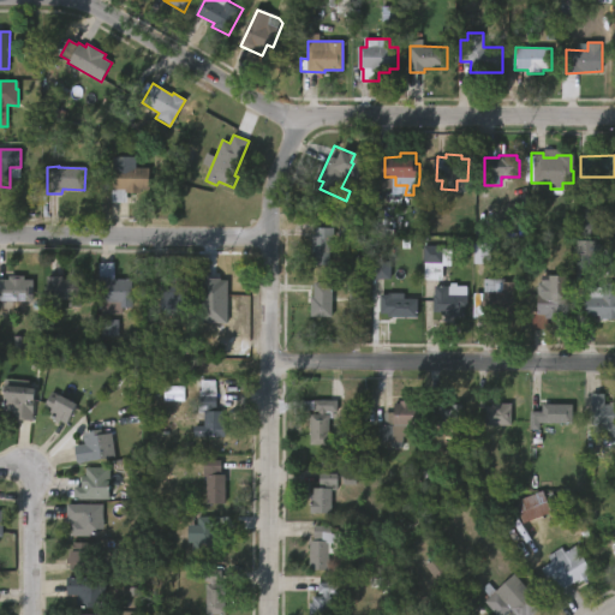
[(129,167),(149,168),(148,191),(137,191),(137,195),(126,195),(126,203),(112,203),(112,168),(129,167)]
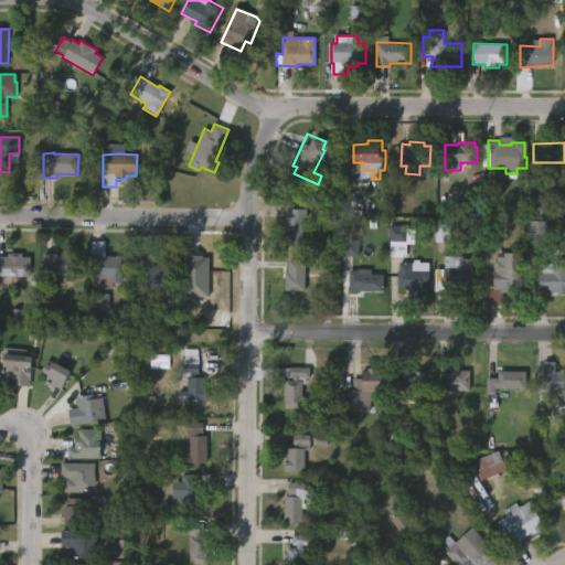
[(551,188),(550,210),(541,210),(541,215),(533,215),(533,188),(551,188)]
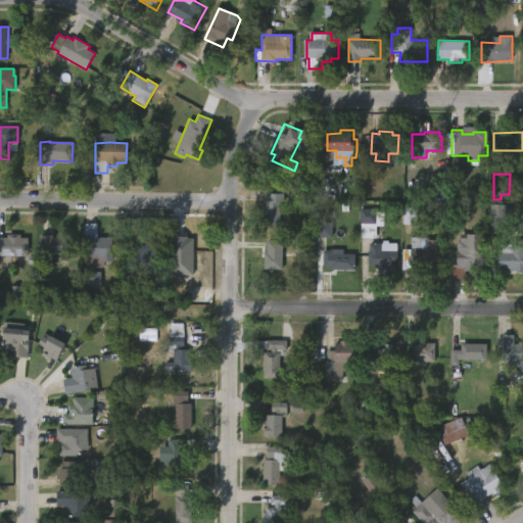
[(305,205),(288,205),(288,184),(304,184),(305,205)]
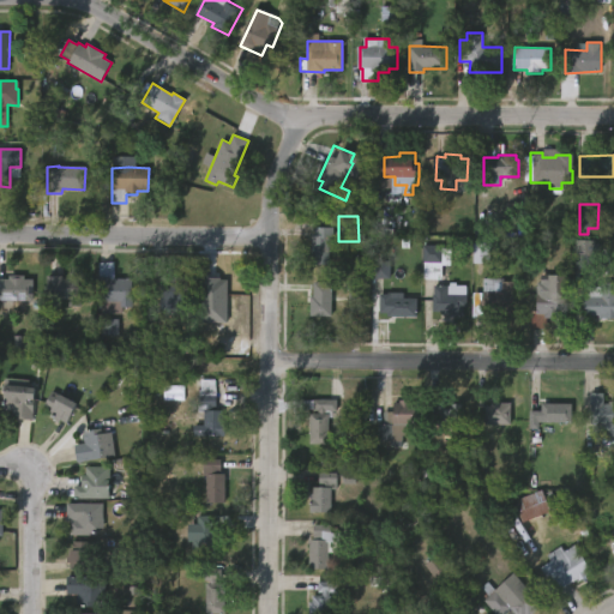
[(329,265),(311,264),(311,235),(314,235),(314,227),(332,228),(332,238),(329,238),(329,265)]
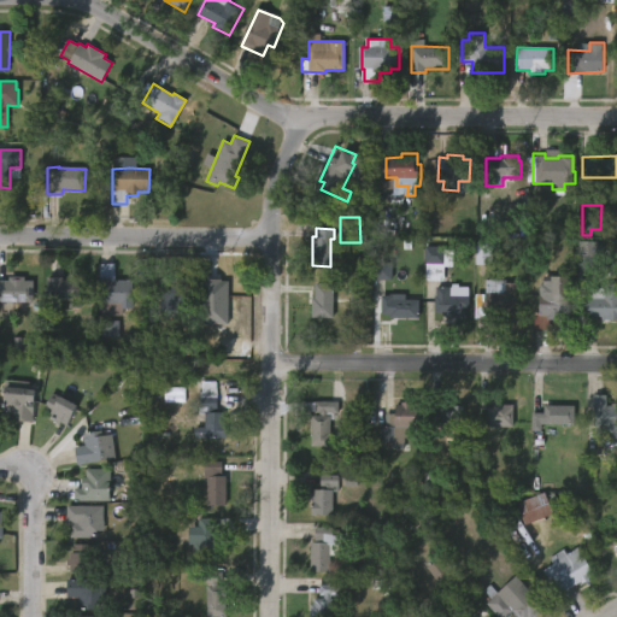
[(598,242),(579,242),(579,270),(597,270),(598,242)]
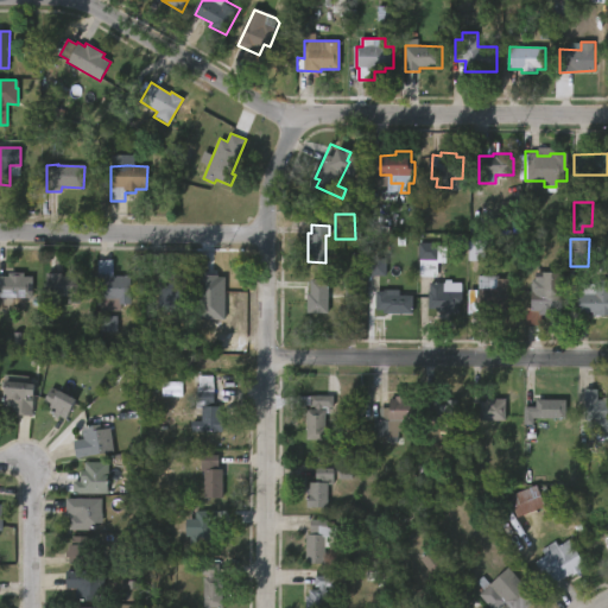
[(444,246),(443,263),(436,263),(435,277),(416,276),(416,241),(435,242),(435,245),(444,246)]
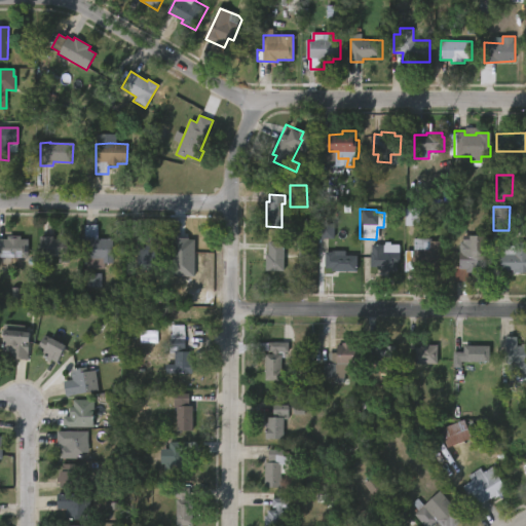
[(419,209),(406,210),(406,226),(420,225),(419,209)]
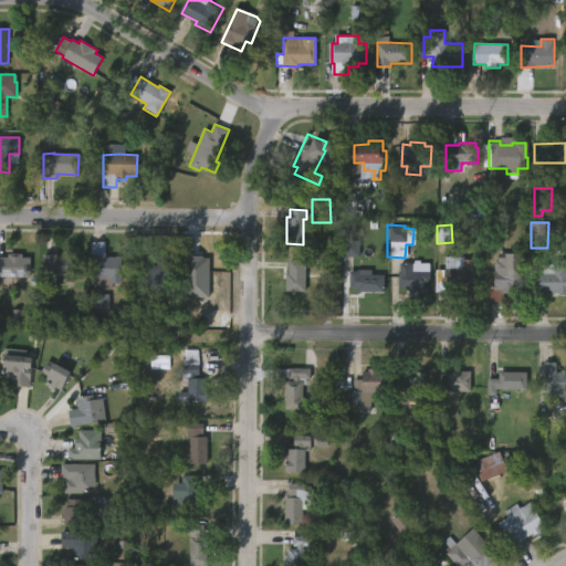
[(359,241),(342,241),(343,258),(360,258),(359,241)]
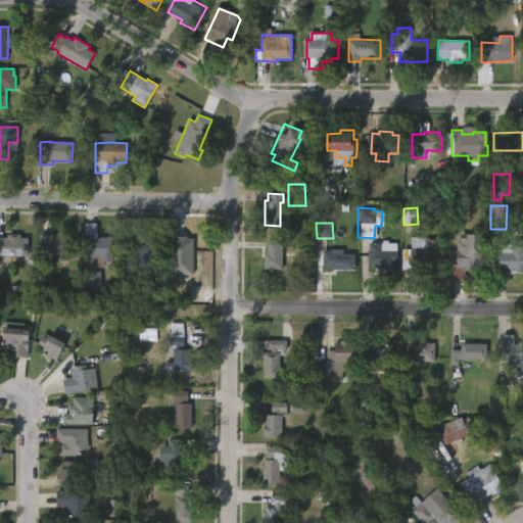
[(97,224),(97,238),(112,238),(112,263),(103,263),(103,268),(86,268),(85,258),(83,258),(83,249),(79,249),(79,238),(83,238),(83,236),(84,236),(84,224),(97,224)]
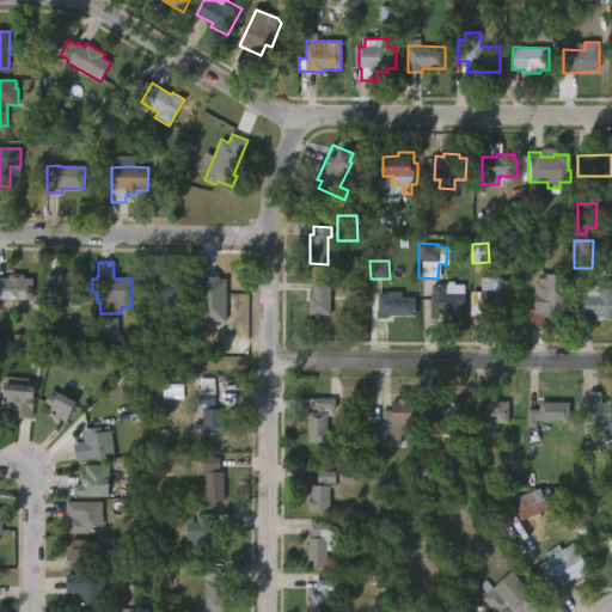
[(175,270),(175,275),(190,275),(190,300),(191,300),(191,313),(167,312),(167,300),(152,300),(152,281),(155,281),(157,270),(175,270)]
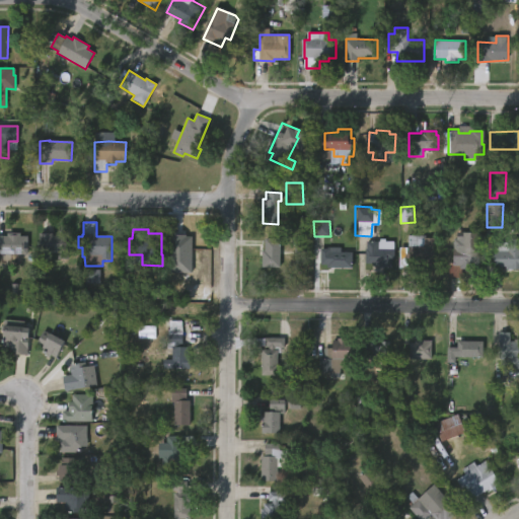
[(475,232),(474,253),(478,253),(477,269),(459,268),(459,278),(447,277),(447,265),(450,265),(450,247),(460,247),(460,241),(454,241),(455,231),(475,232)]
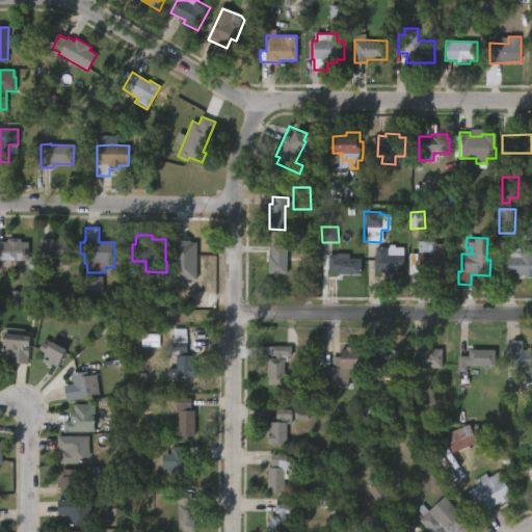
[(20,239),(20,241),(29,241),(28,261),(0,261),(0,242),(6,242),(6,238),(20,239)]
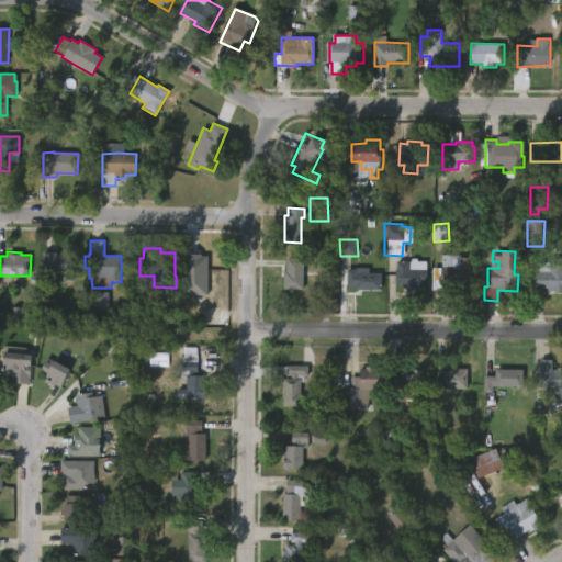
[(57,253),(57,255),(75,256),(75,281),(64,281),(64,289),(52,289),(52,274),(42,274),(43,253),(57,253)]
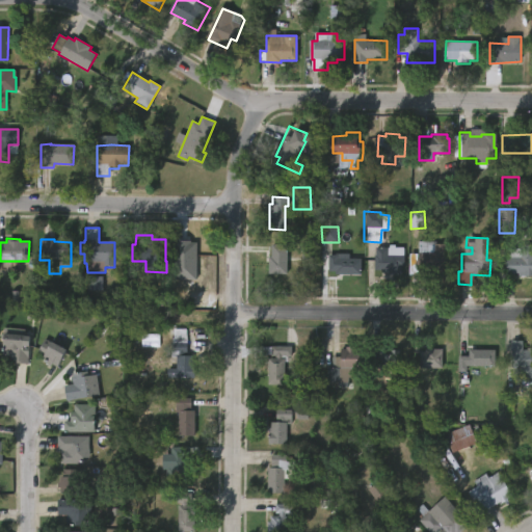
[(436,241),(436,244),(446,244),(445,275),(434,275),(434,268),(418,268),(419,241),(436,241)]
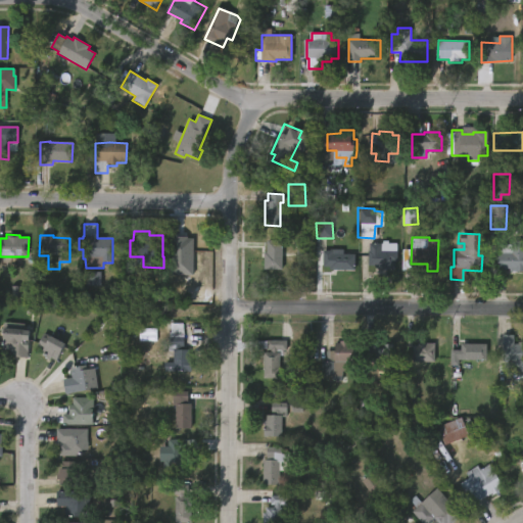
[(282,270),(265,270),(265,253),(267,253),(267,241),(282,241),(282,270)]
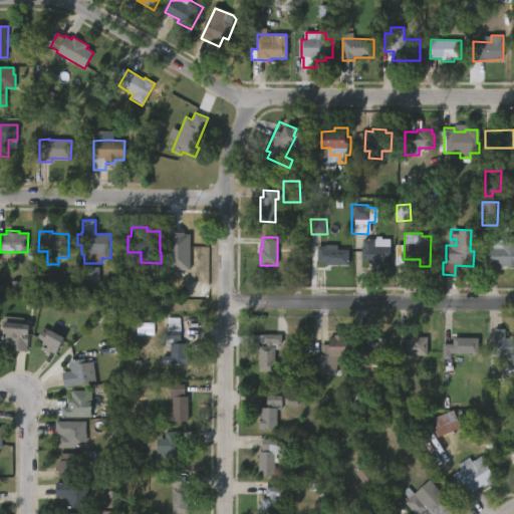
[(513,237),(513,267),(506,267),(506,265),(490,264),(490,244),(501,244),(501,249),(504,249),(504,246),(503,246),(504,237),(513,237)]
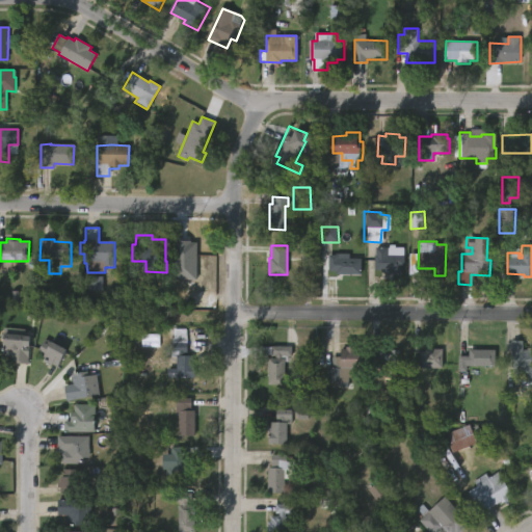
[(403,247),(404,266),(401,266),(401,275),(388,275),(388,272),(380,272),(380,269),(375,269),(376,247),(403,247)]
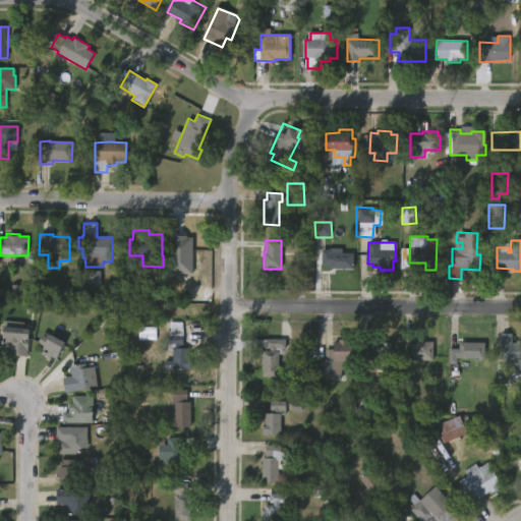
[(354,253),(353,270),(328,269),(328,267),(322,267),(322,249),(331,249),(331,252),(354,253)]
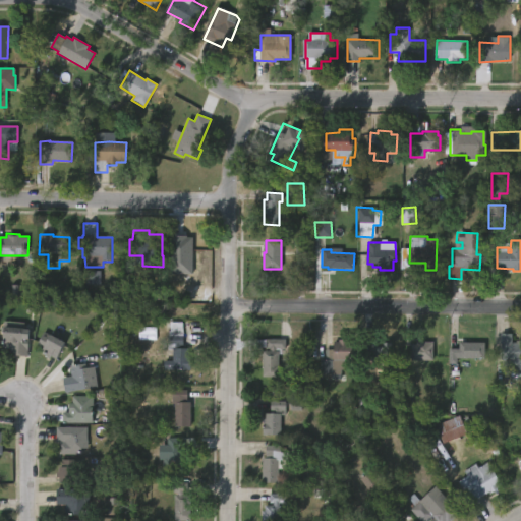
[(85,284),(100,284),(100,272),(87,272),(85,284)]
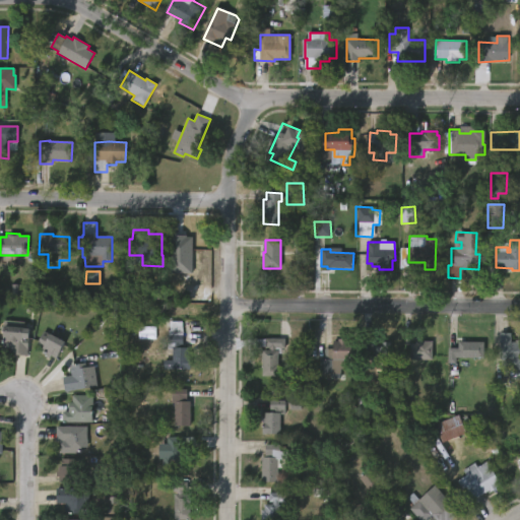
[(182,330),(182,347),(189,347),(189,353),(190,353),(190,369),(163,369),(163,361),(173,361),(173,349),(168,349),(168,331),(170,331),(170,322),(182,322),(182,330)]
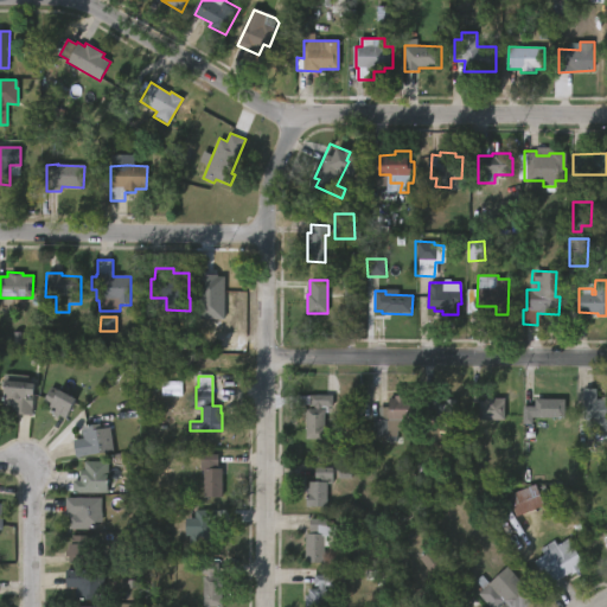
[(36,394),(34,415),(18,414),(19,411),(14,411),(14,406),(5,406),(7,381),(30,382),(30,391),(37,393),(36,394)]
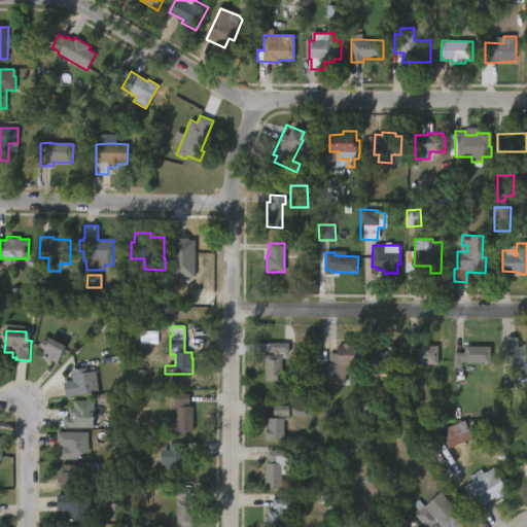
[(68,345),(58,363),(42,355),(44,352),(39,349),(46,334),(68,345)]
